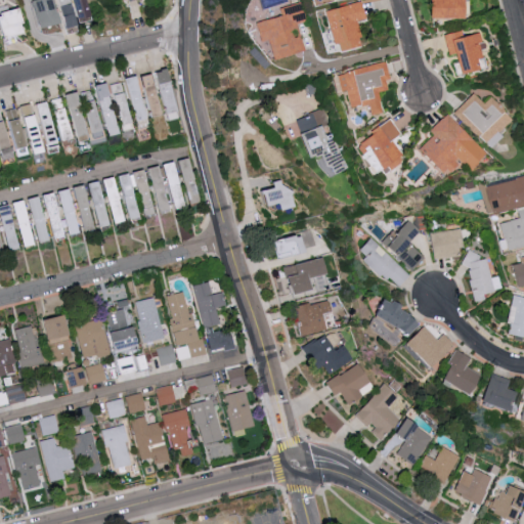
[(34,0),(42,28),(60,23),(54,0),(34,0)]
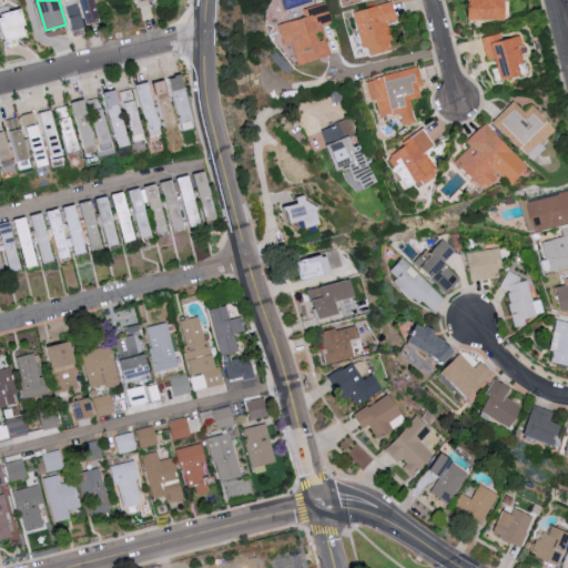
[(83,28),(77,0),(63,0),(71,31),(83,28)]
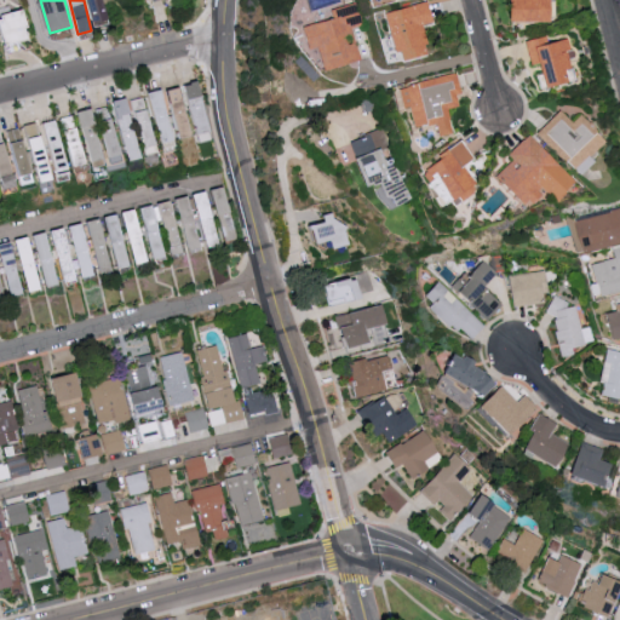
[(87,0),(90,26),(105,24),(103,0),(87,0)]
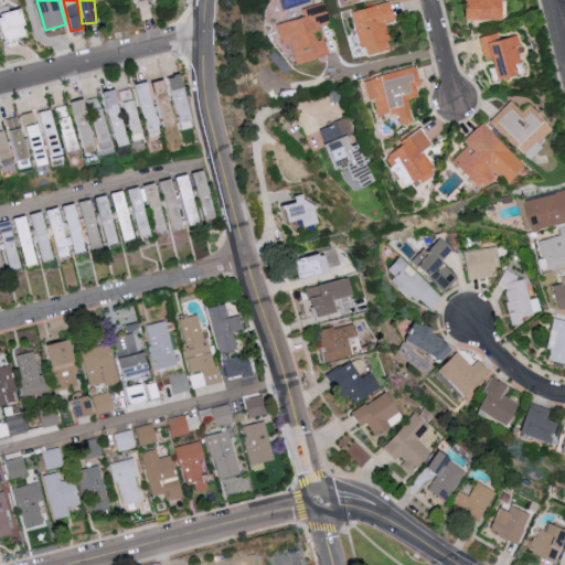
[(503,19),(502,0),(467,0),(468,20),(503,19)]
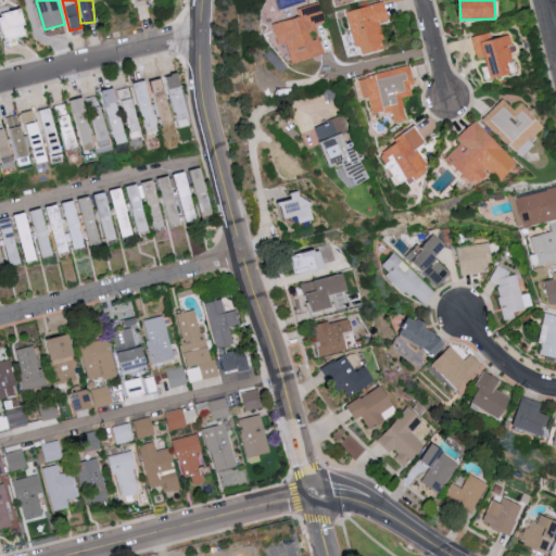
[(358,55),(386,49),(379,23),(389,20),(384,2),(348,11),(358,55)]
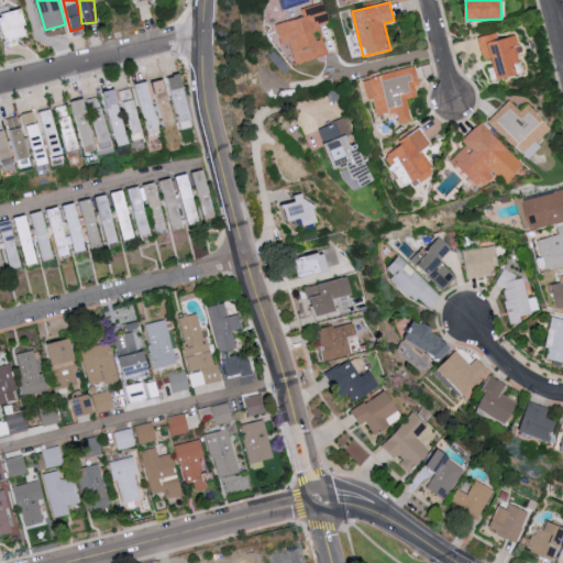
[(0,13),(0,17),(6,40),(29,34),(22,9),(0,13)]
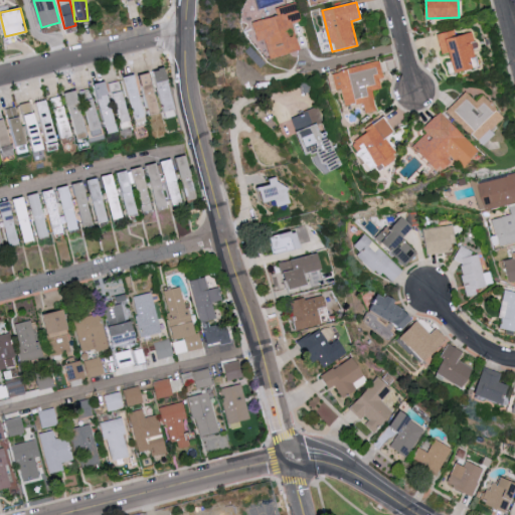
[(455,35),(454,30),(438,34),(442,53),(451,51),(455,72),(476,67),(472,48),(476,47),(473,32),(455,35)]
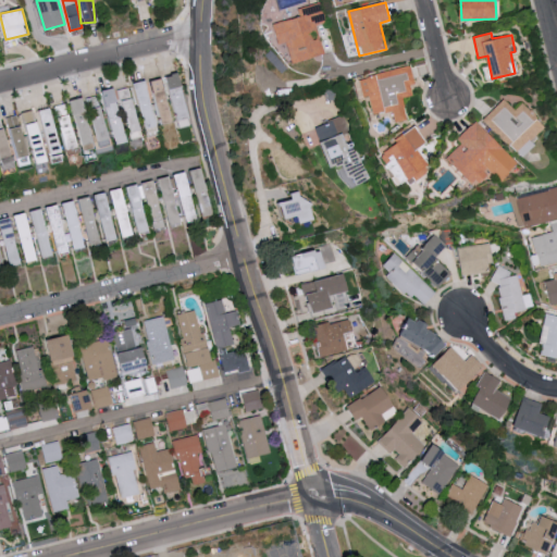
[(360,78),(364,98),(370,97),(373,114),(393,110),(396,123),(406,121),(400,95),(406,94),(404,87),(409,86),(405,69),(360,78)]
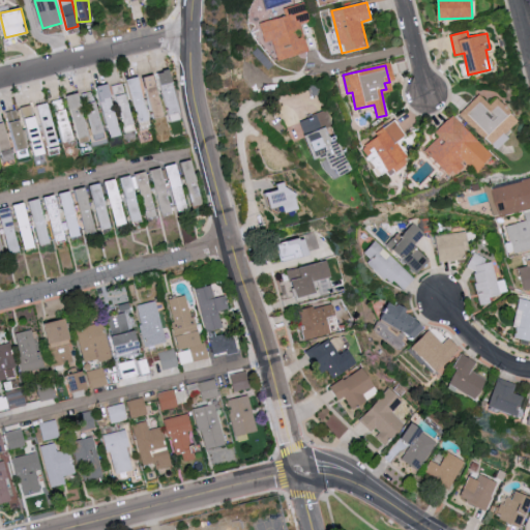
[(146,76),(149,94),(148,94),(152,120),(174,116),(175,120),(182,119),(174,70),(146,76)]
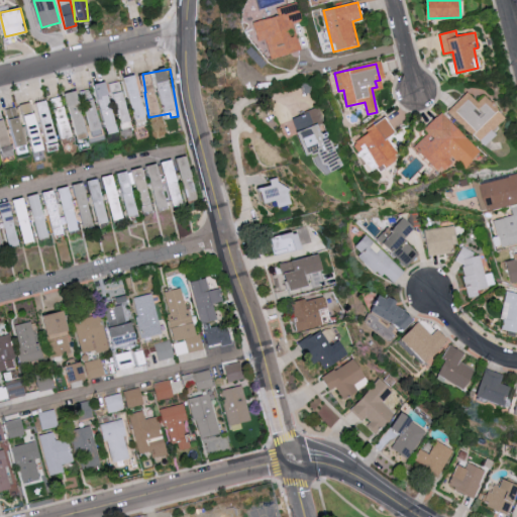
[(135,124),(147,121),(137,75),(125,77),(135,124)]
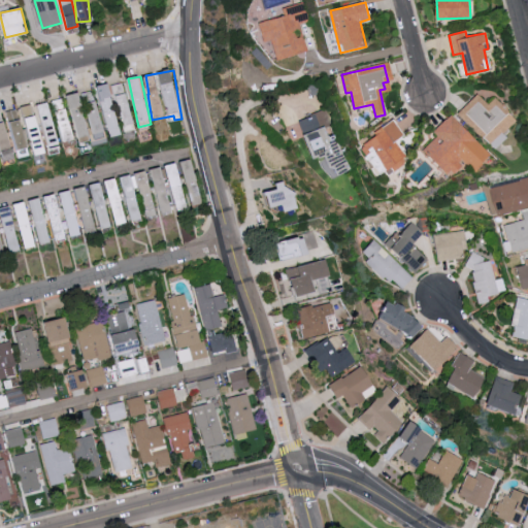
[(109,86),(116,107),(119,106),(124,127),(135,124),(124,83),(109,86)]
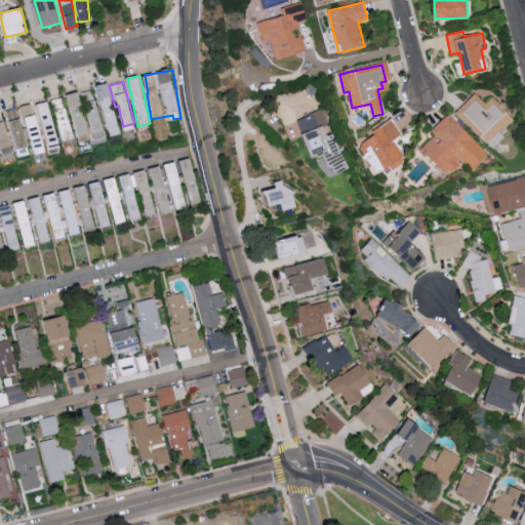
[(68,95),(74,125),(71,125),(74,137),(88,134),(88,133),(106,130),(107,136),(119,134),(110,83),(92,86),(92,90),(68,95)]
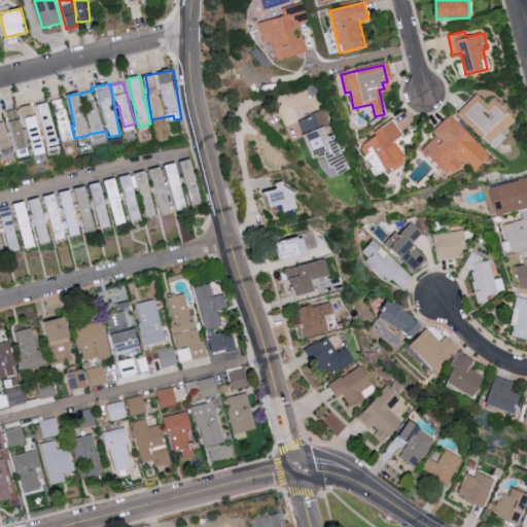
[(493,98),(487,104),(476,94),(457,114),(464,121),(467,118),(496,146),(505,137),(501,134),(516,118),(493,98)]
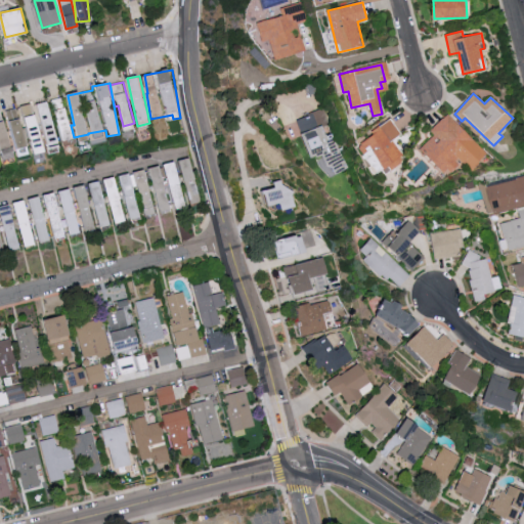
[(58,141),(47,101),(35,104),(46,145),(58,141)]
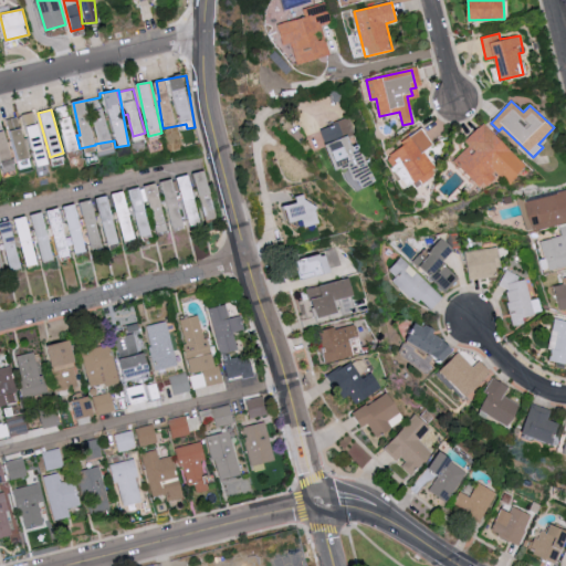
[(43,147),(34,112),(18,115),(28,152),(43,147)]
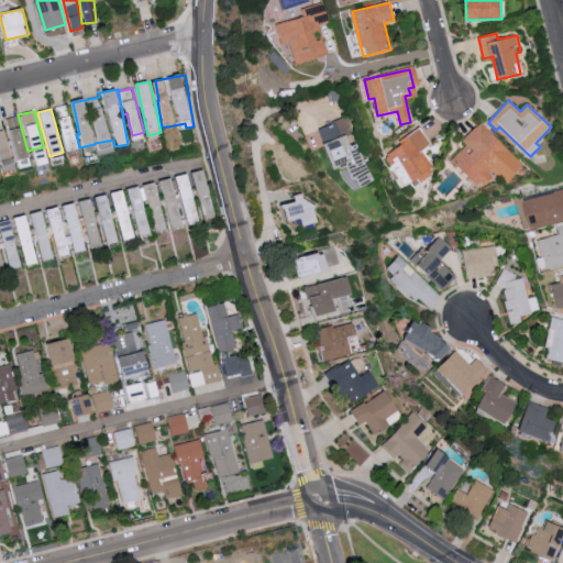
[(67,152),(78,148),(69,116),(58,118),(67,152)]
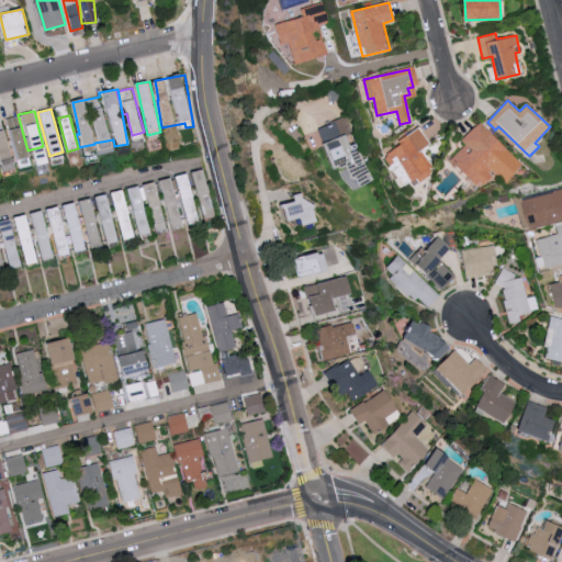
[(3,116),(0,116),(0,168),(0,170),(27,166),(20,116),(3,119),(3,116)]
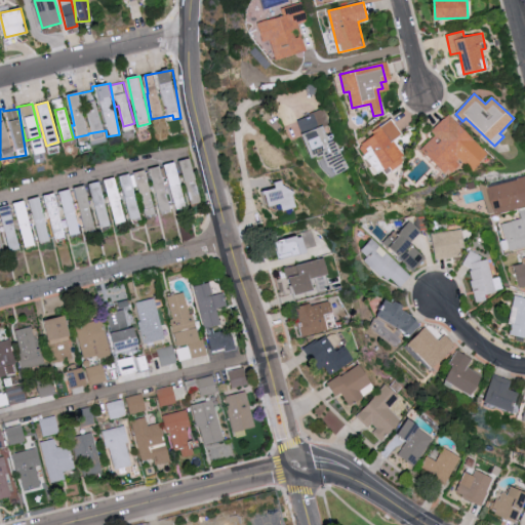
[(432,131),(435,135),(421,150),(448,175),(462,161),(473,170),(489,154),(449,114),(432,131)]
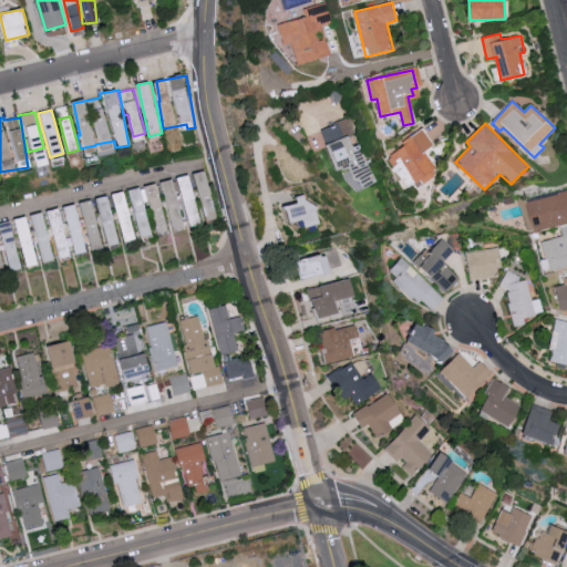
[(374,184),(361,144),(352,147),(348,134),(342,135),(338,124),(326,127),(348,193),(374,184)]
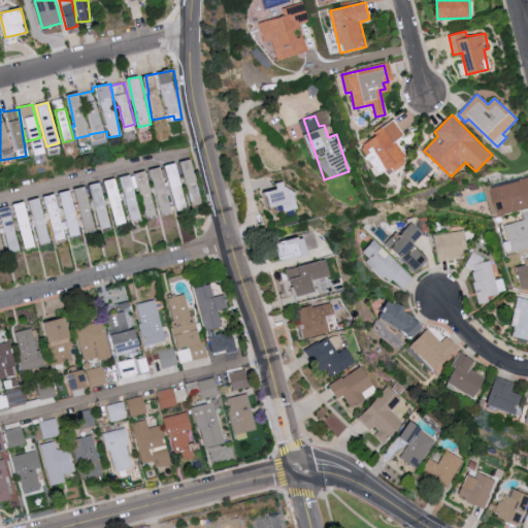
[(373,132),(376,137),(360,146),(376,175),(386,170),(387,173),(408,162),(396,140),(404,136),(396,120),(373,132)]
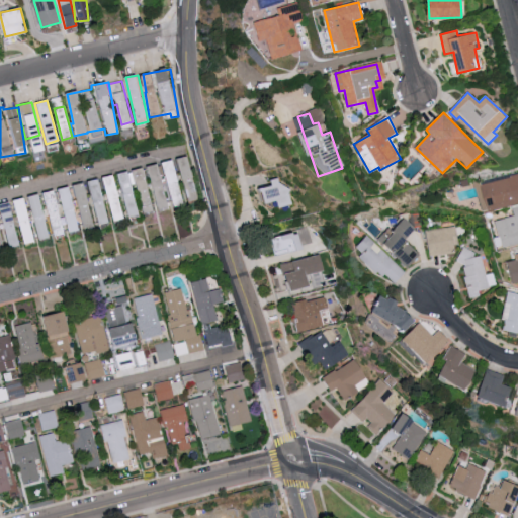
[(188,201),(198,199),(190,156),(179,158),(188,201)]
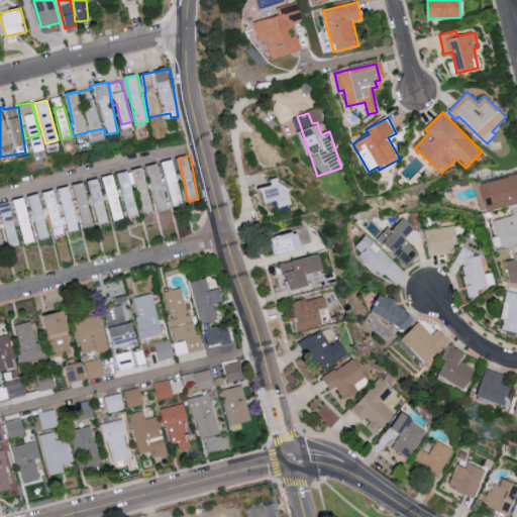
[(184,203),(175,160),(164,162),(173,205),(184,203)]
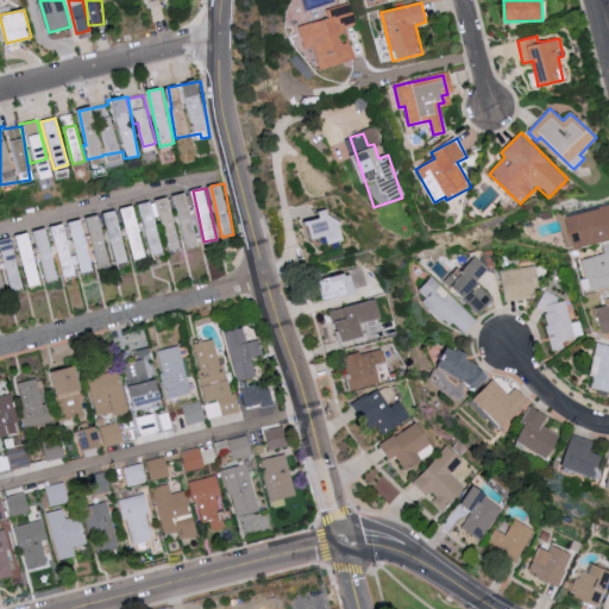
[(199,244),(188,192),(156,199),(168,252),(184,249),(184,246),(199,244)]
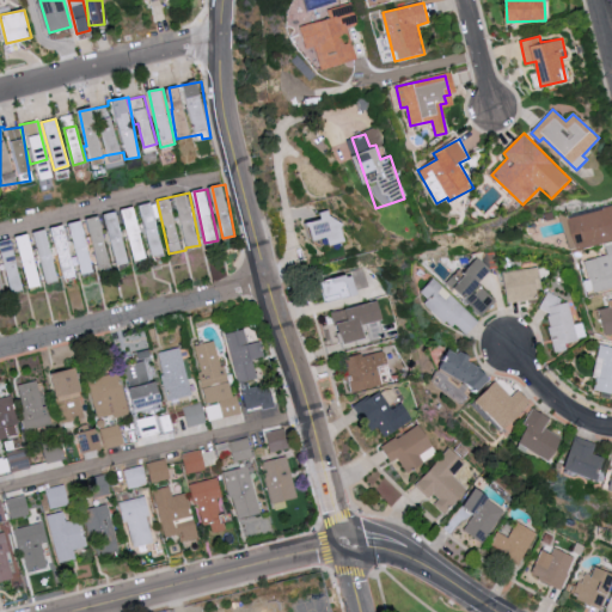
[(133,261),(146,259),(138,207),(126,208),(133,261)]
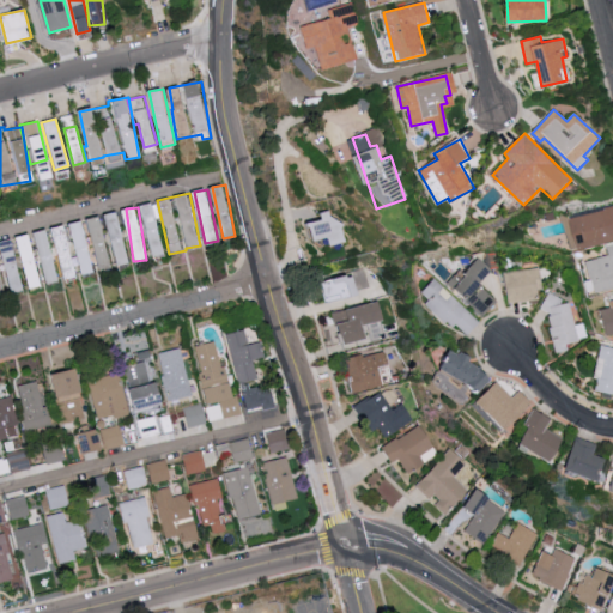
[(612,241),(612,207),(570,217),(576,249),(612,241)]
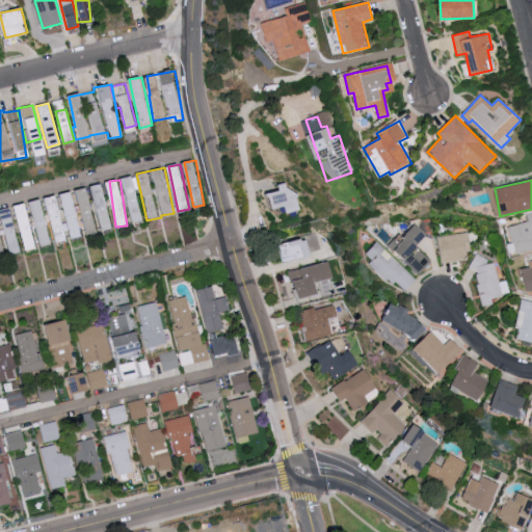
[(285,206),(287,213),(299,210),(292,181),(278,185),(280,190),(267,193),(271,209),(285,206)]
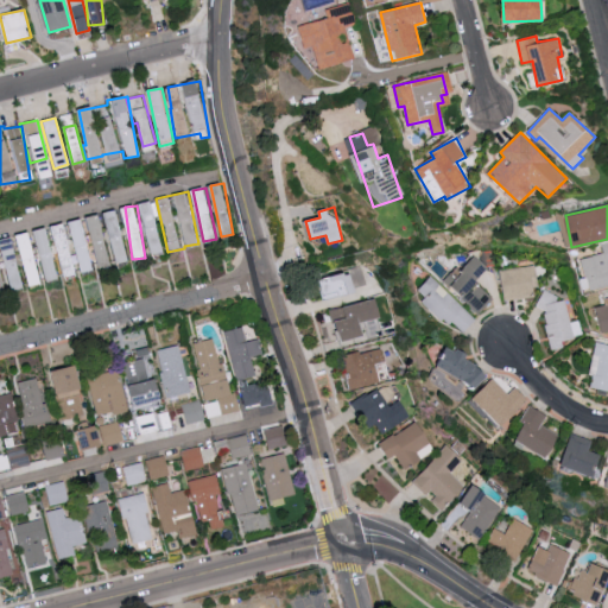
[(105,213),(116,264),(128,261),(118,210),(105,213)]
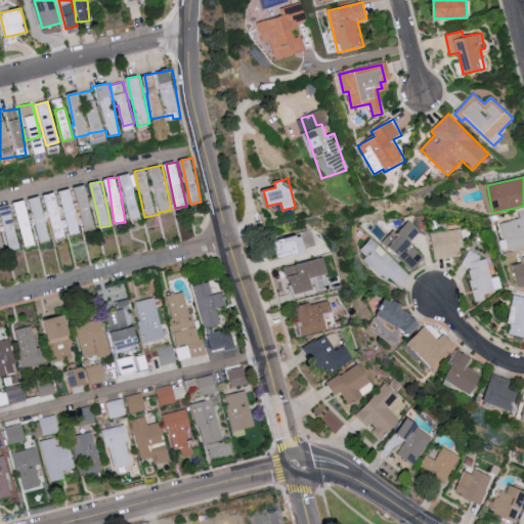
[(76,187),(84,231),(95,229),(86,184),(76,187)]
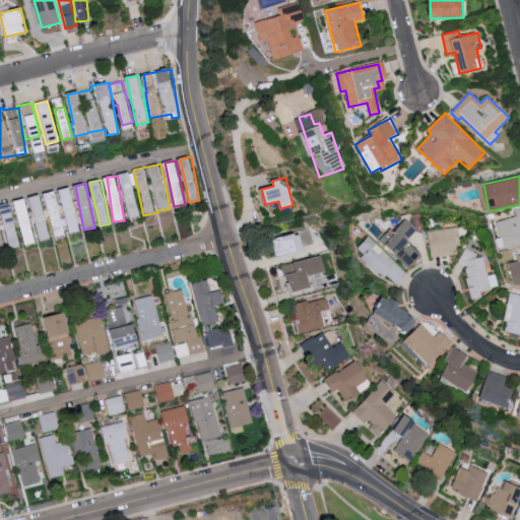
[(80,231),(69,187),(60,190),(71,234),(80,231)]
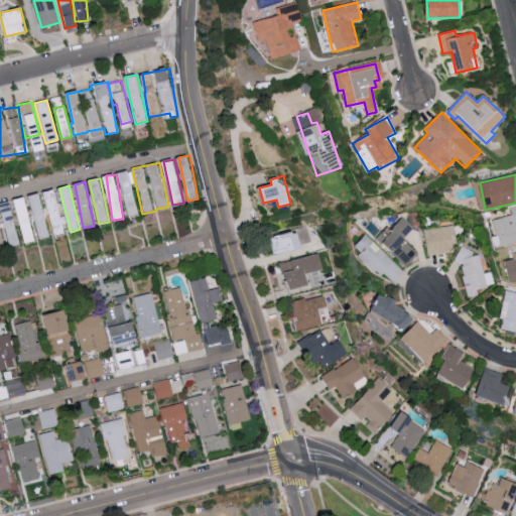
[(66,233),(54,189),(43,191),(55,236),(66,233)]
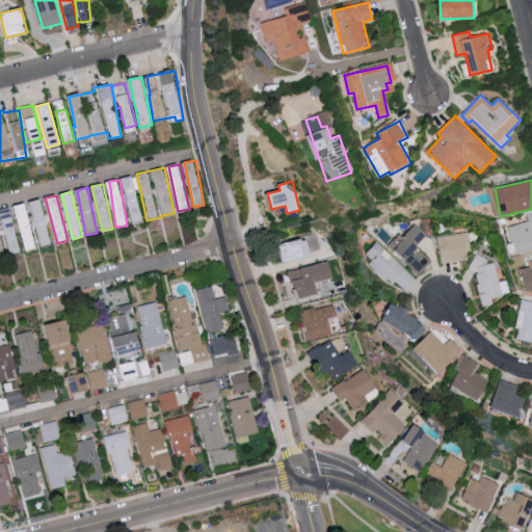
[(42,246),(52,243),(41,198),(30,202),(42,246)]
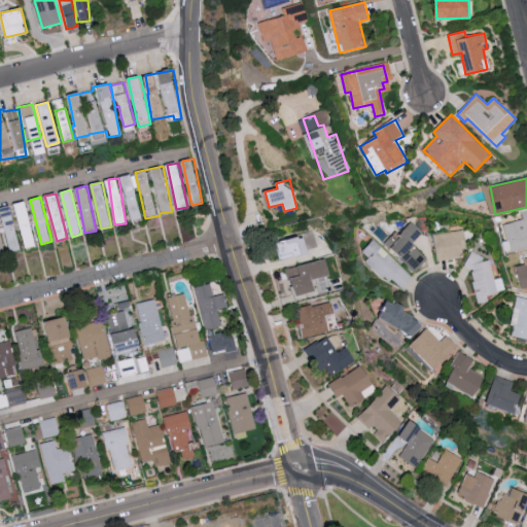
[(15,203),(25,248),(36,246),(26,201),(15,203)]
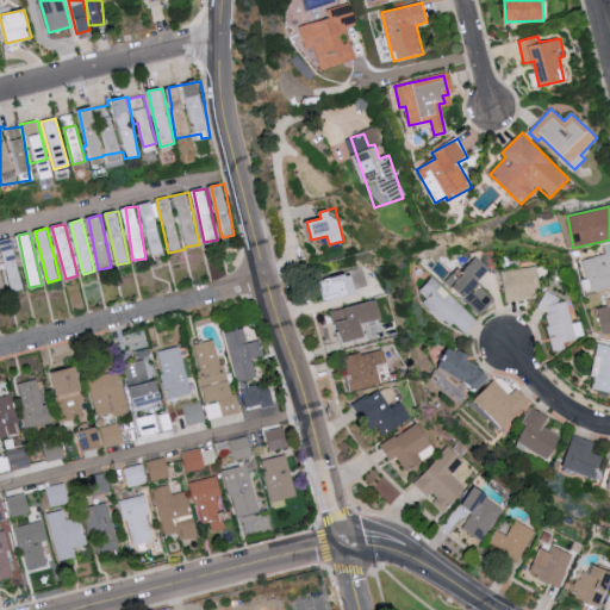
[(1,241),(12,292),(24,288),(13,237),(1,241)]
